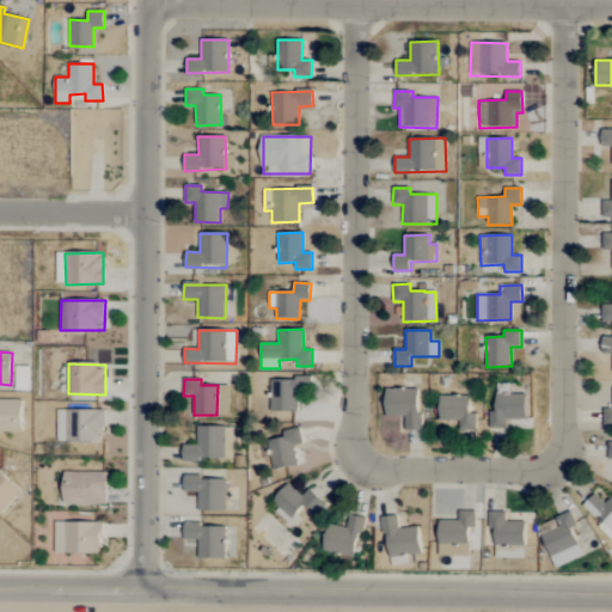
[(270,379),(270,412),(299,412),(299,392),(308,392),(308,379),(270,379)]
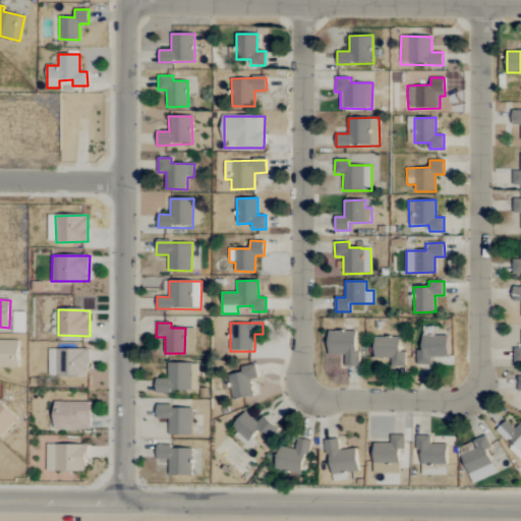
[(357,331),(329,332),(330,354),(345,354),(346,366),(358,366),(357,331)]
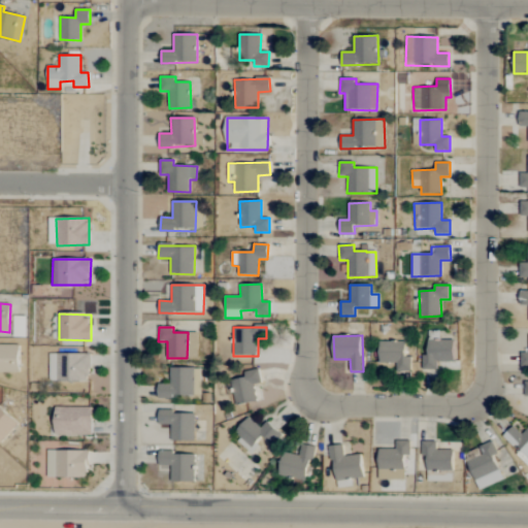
[(454,362),(455,340),(429,340),(428,355),(423,355),(423,370),(438,370),(438,362),(454,362)]
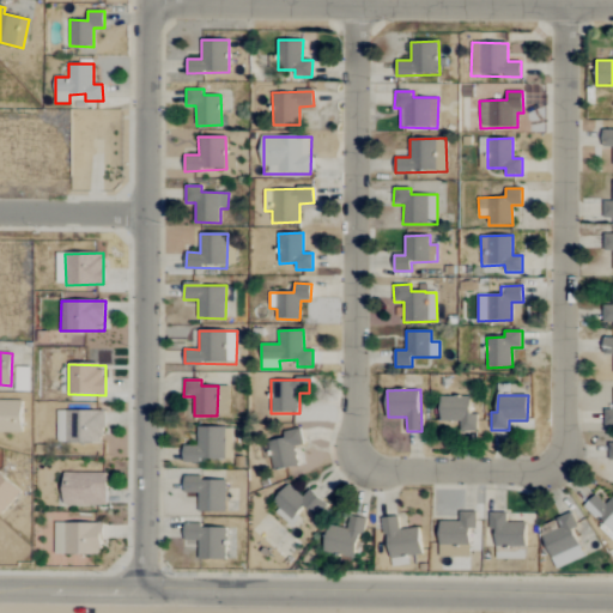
[(442,396),(442,422),(461,422),(461,431),(478,431),(478,414),(471,414),(472,398),(442,396)]
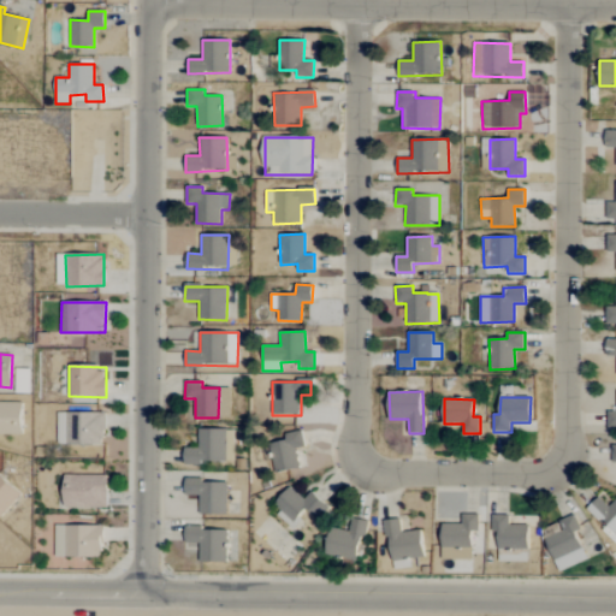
[(23,403),(0,402),(0,433),(22,434),(23,403)]
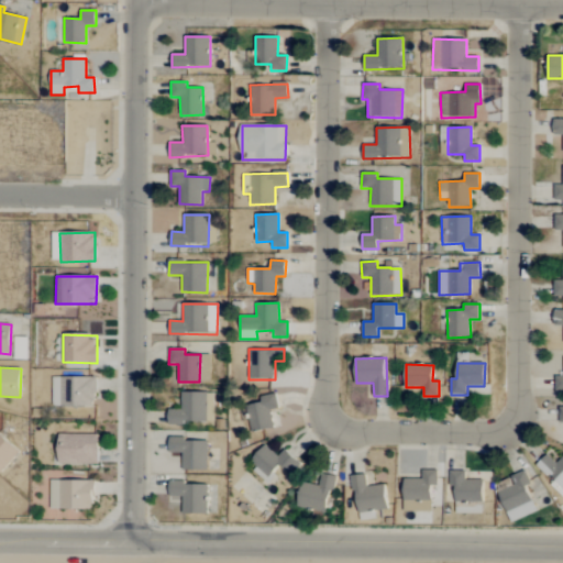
[(53,406),(95,407),(96,378),(53,377),(53,406)]
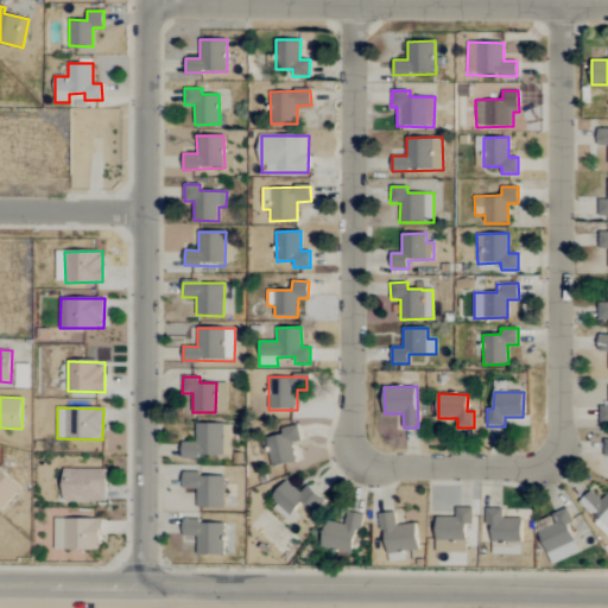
[(182,443),(182,457),(223,457),(223,423),(196,424),(196,442),(182,443)]
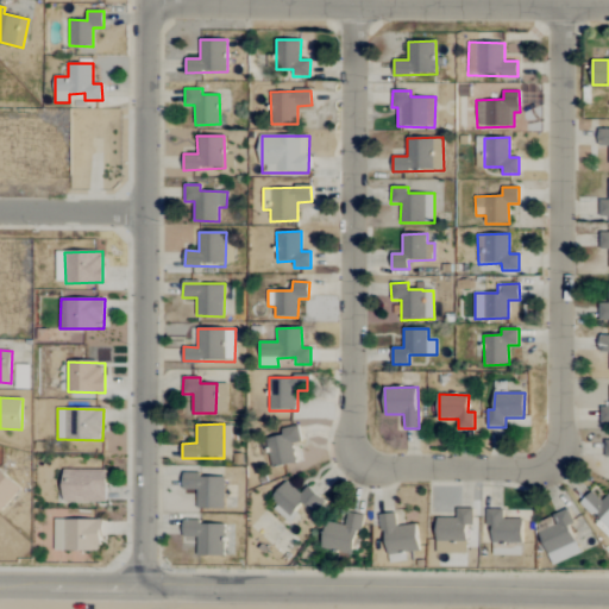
[(301,443),(297,426),(282,429),(283,435),(267,439),(272,469),(296,463),(293,444),(301,443)]
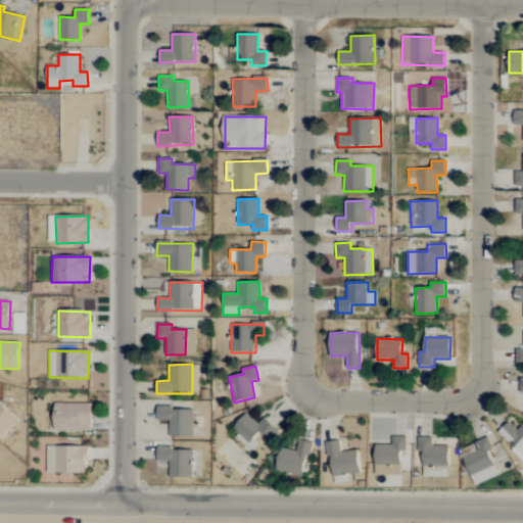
[(91,431),(91,402),(53,405),(54,432),(91,431)]
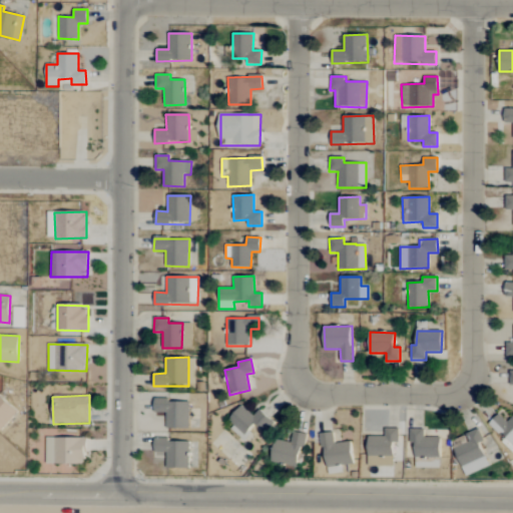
[(0,430),(17,412),(0,397),(0,430)]
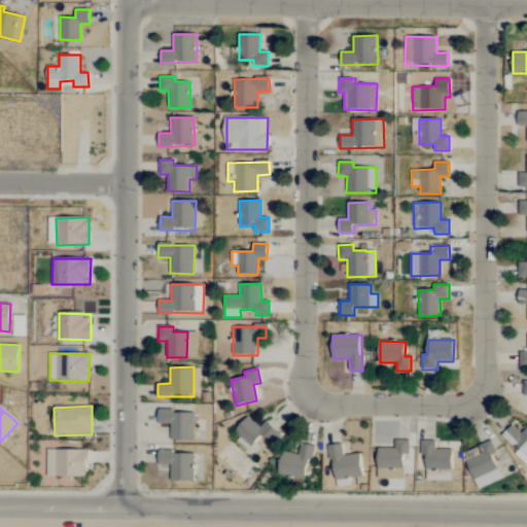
[(194,441),(195,411),(159,411),(159,423),(171,424),(170,440),(194,441)]
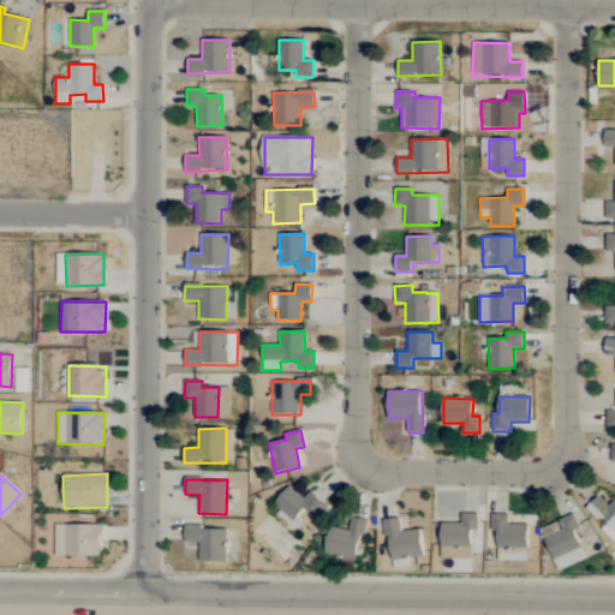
[(329,507),(311,491),(304,499),(290,487),(272,507),(292,526),(306,509),(318,519),(329,507)]
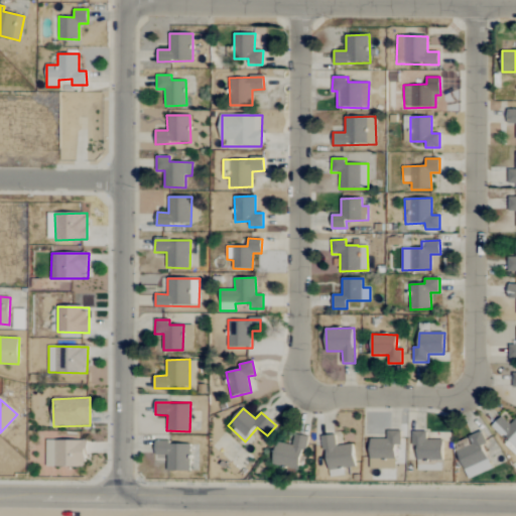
[(515,418),(510,425),(501,416),(493,426),(515,447),(515,418)]
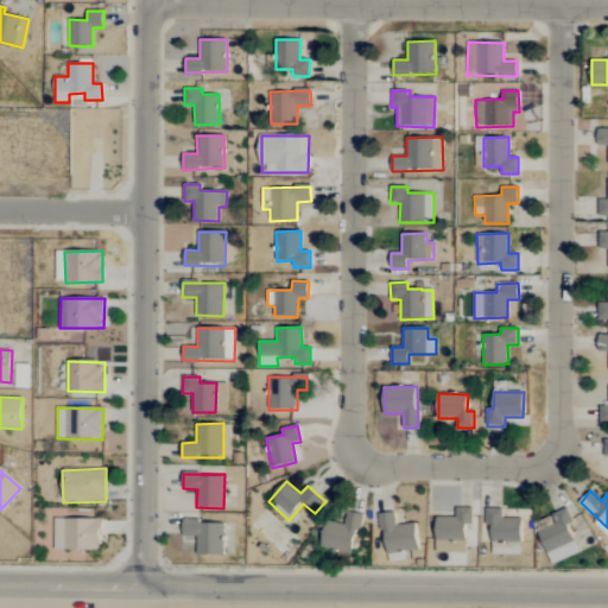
[(437,518),(436,552),(466,553),(467,525),(473,525),(473,508),(456,508),(456,518),(437,518)]
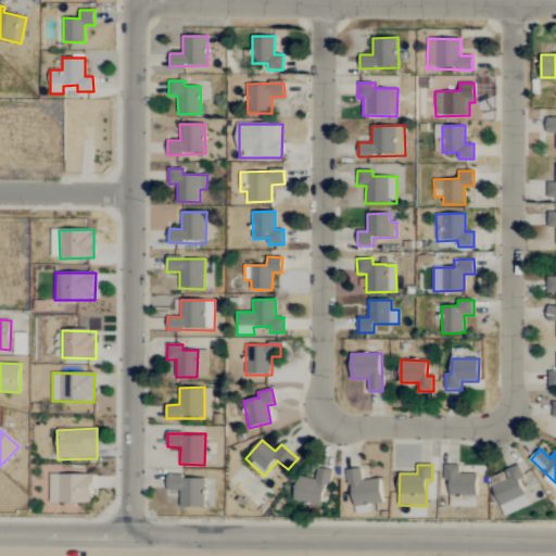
[(478,507),(477,474),(460,474),(459,465),(444,466),(444,481),(450,480),(451,507),(478,507)]
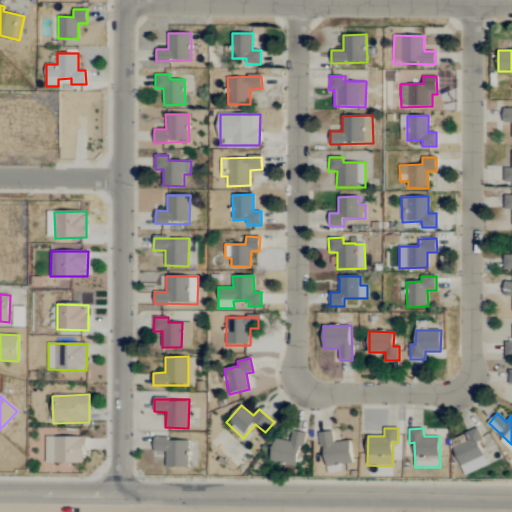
[(454,447),(465,475),(488,465),(479,443),(483,441),(478,428),(464,433),(468,442),(454,447)]
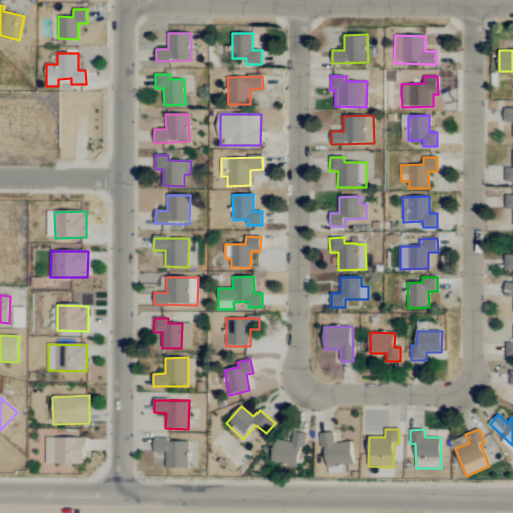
[(292,443),(276,440),(272,462),(300,467),(306,434),(294,432),(292,443)]
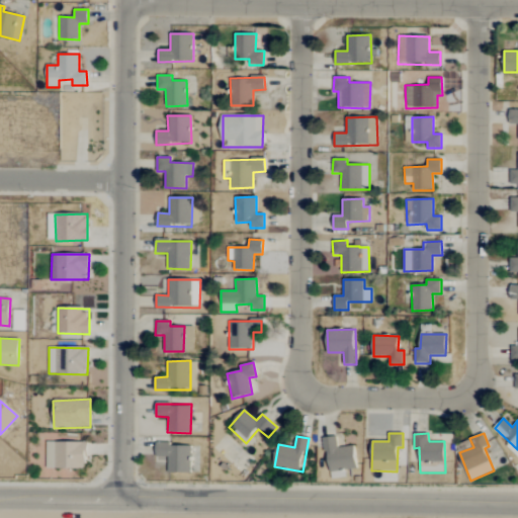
[(325,438),(330,473),(357,469),(354,445),(339,448),(337,436),(325,438)]
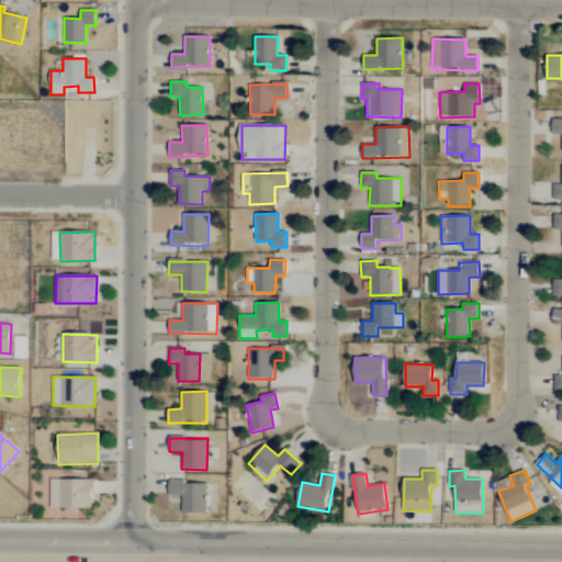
[(51,508),(93,509),(94,480),(51,479),(51,508)]
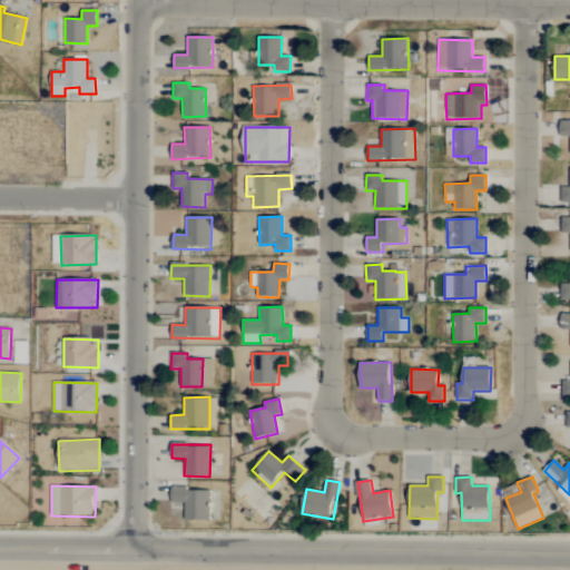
[(172,502),(185,503),(185,520),(210,521),(210,491),(188,490),(188,487),(173,487),(172,502)]
